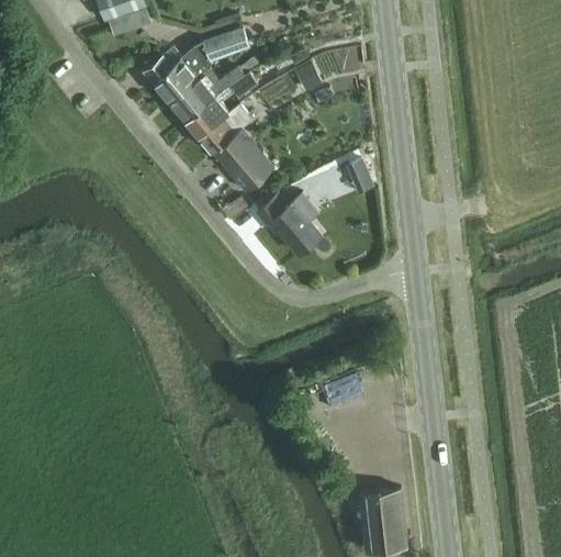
[(143,0),(96,0),(104,22),(146,8),(143,0)]
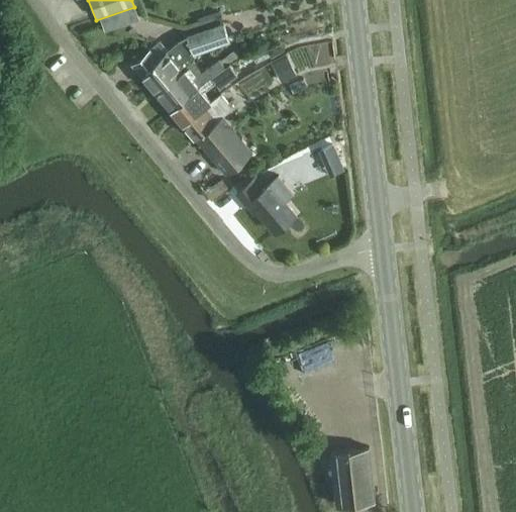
[(133,71),(156,96),(191,67),(196,56),(227,44),(221,29),(176,46),(157,65),(149,57),(133,71)]
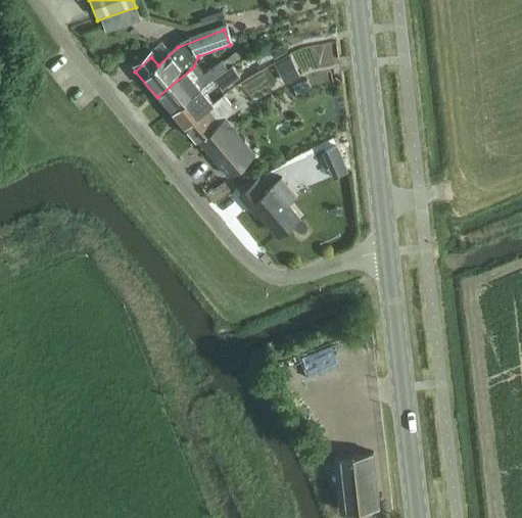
[(311,50),(295,56),(303,75),(319,68),(311,50)]
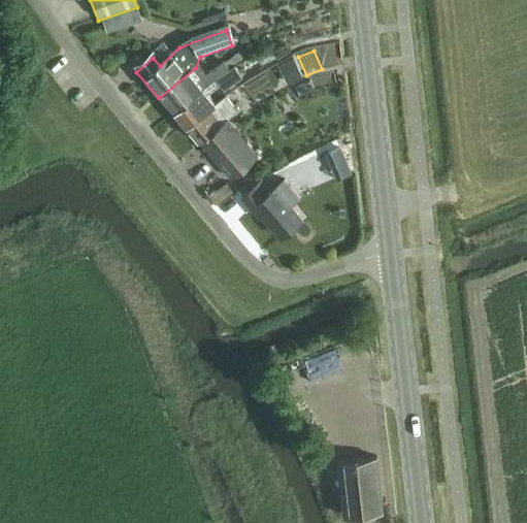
[(203,78),(195,68),(159,98),(162,102),(159,105),(170,119),(233,69),(242,62),(235,54),(203,78)]
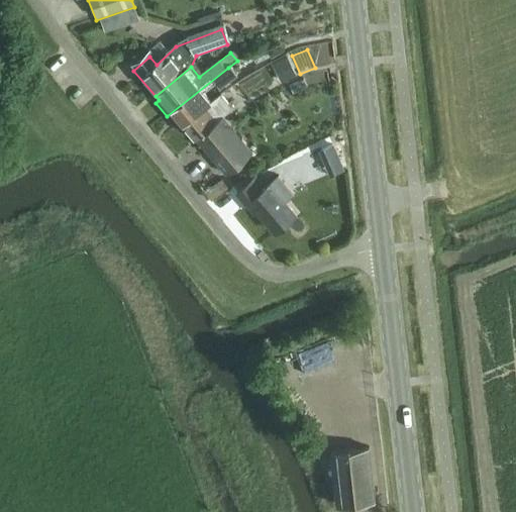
[(279,78),(293,71),(287,60),(273,67),(279,78)]
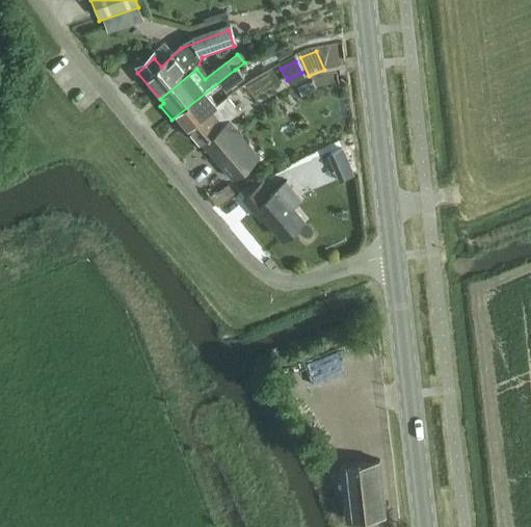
[(185,127),(188,131),(215,107),(208,99),(220,88),(224,95),(243,80),(235,70),(171,120),(181,131),(185,127)]
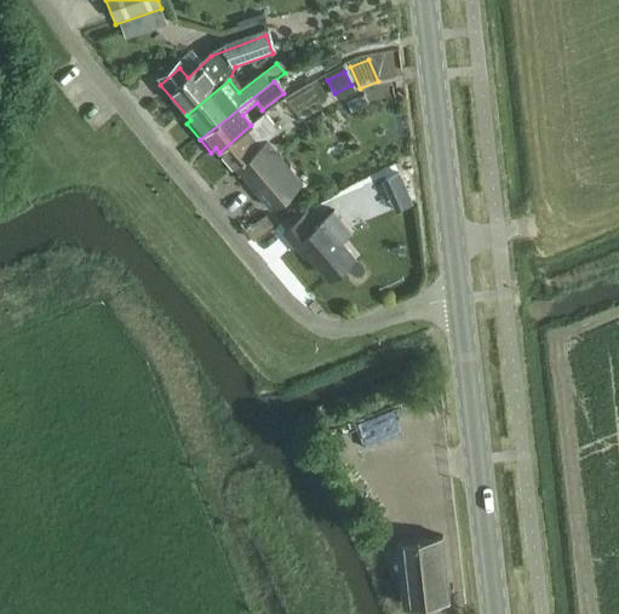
[(288,107),(270,116),(280,133),(298,124),(288,107)]
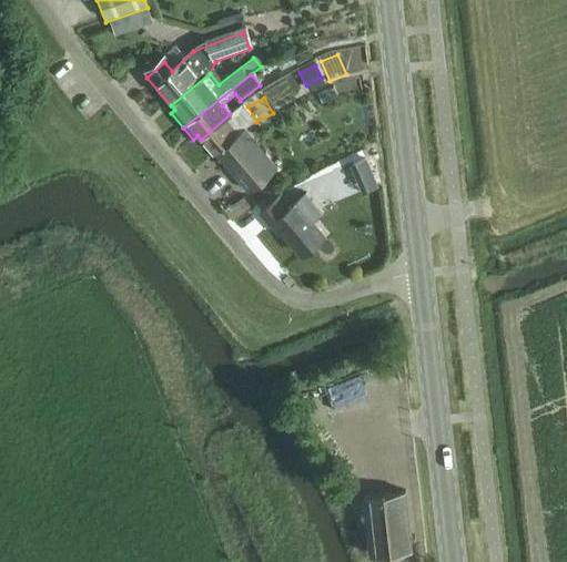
[(242,108),(231,116),(230,114),(201,140),(247,195),(276,172),(244,132),(254,124),(242,108)]
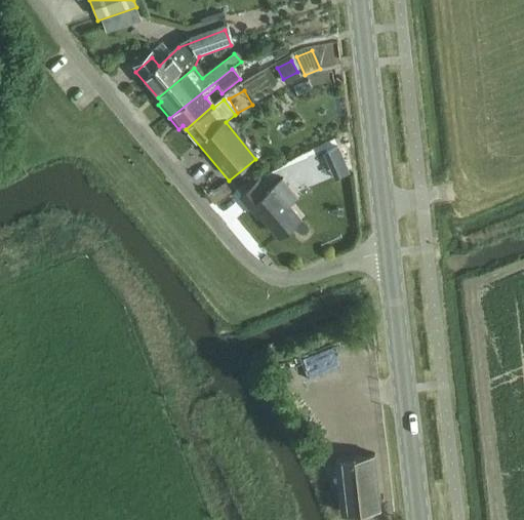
[(277,240),(297,223),(285,208),(295,200),(281,184),(267,196),(256,186),(239,200),(250,213),(252,211),(277,240)]
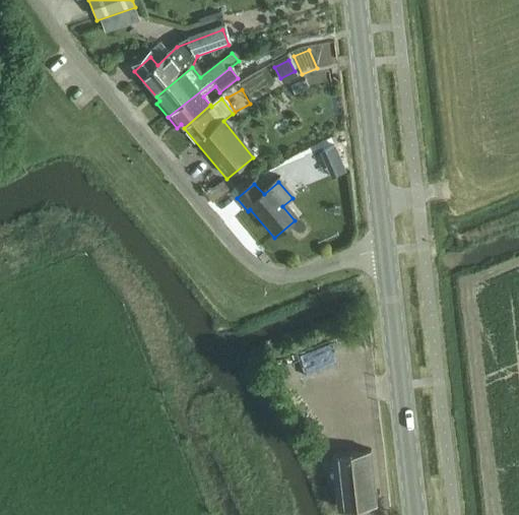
[(332,458),(338,511),(377,507),(371,454),(332,458)]
